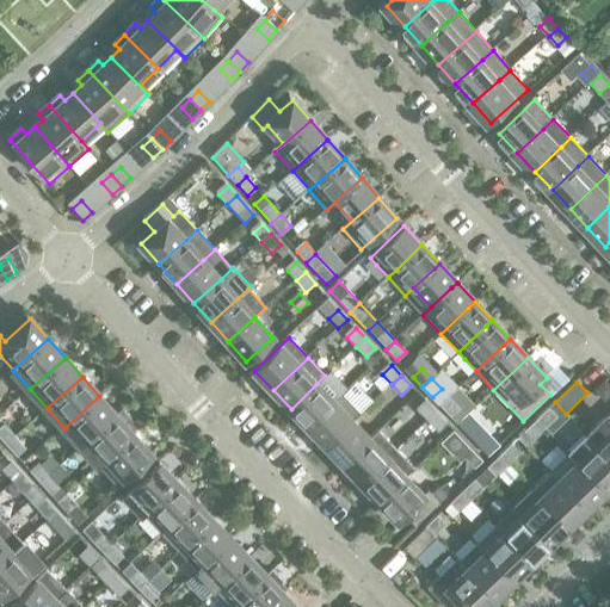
[(334,403),(316,384),(291,409),(308,427),(334,403)]
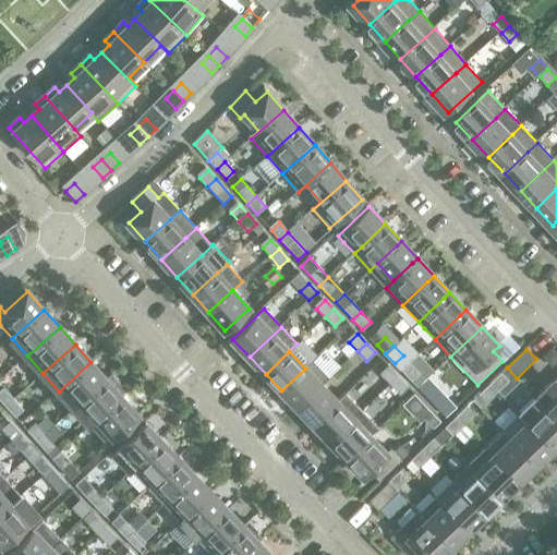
[(298,408),(322,385),(329,378),(313,361),(305,369),(281,390),(298,408)]
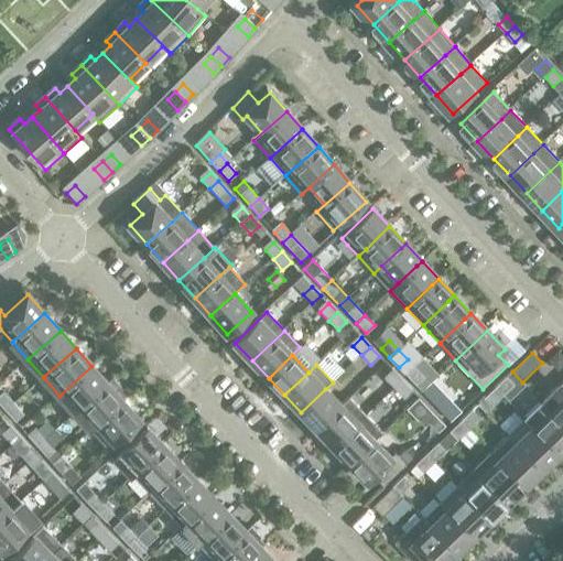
[(91,366),(60,396),(75,413),(108,384),(91,366)]
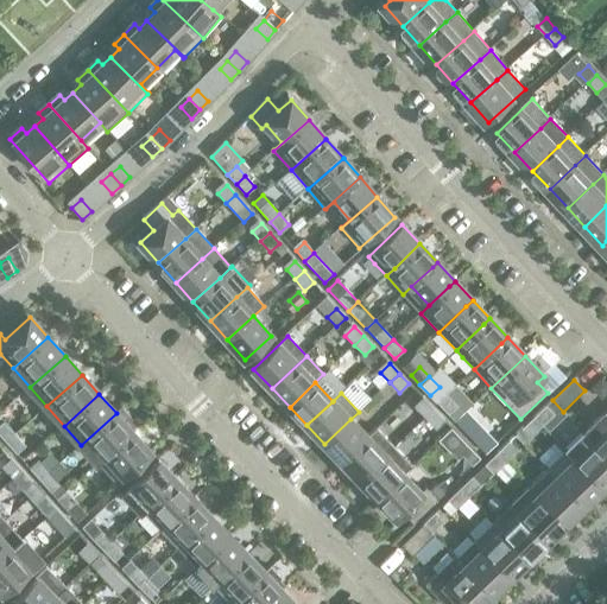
[(437,404),(447,413),(456,405),(447,395),(437,404)]
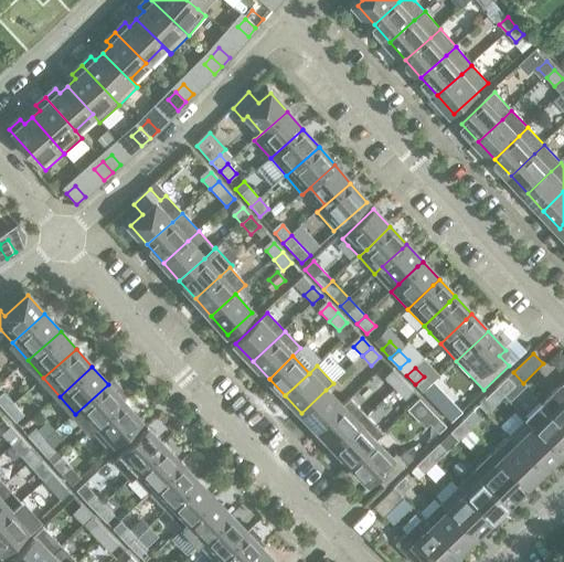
[(404,382),(395,373),(386,381),(395,390),(404,382)]
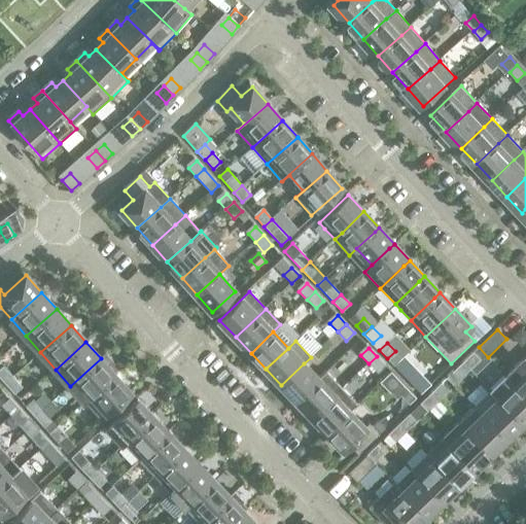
[(479,362),(471,354),(462,362),(470,371),(479,362)]
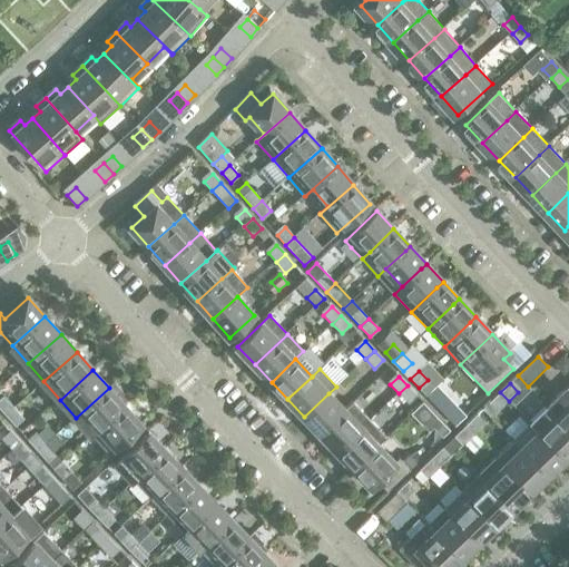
[(417,396),(408,385),(399,393),(408,403),(417,396)]
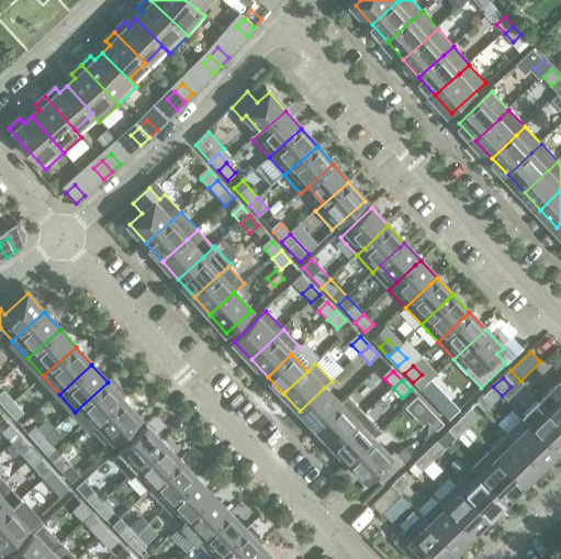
[(108,382),(75,412),(91,429),(123,401),(108,382)]
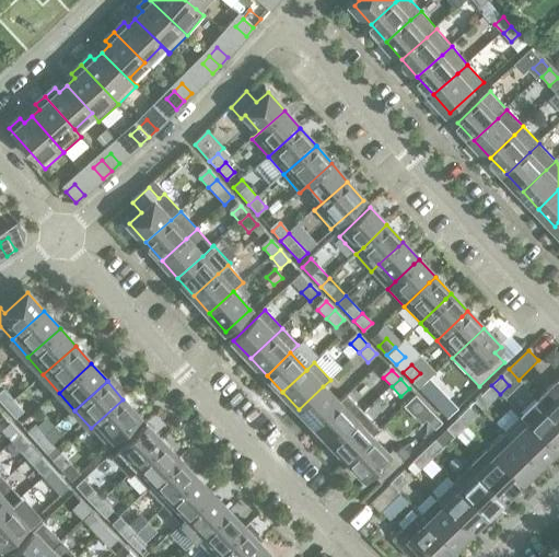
[(558,381),(539,401),(558,420),(558,381)]
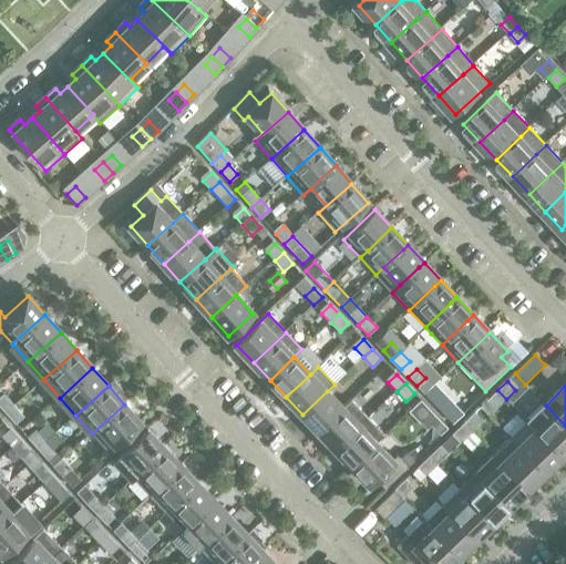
[(496,408),(506,399),(497,390),(480,408),(487,417),(496,408)]
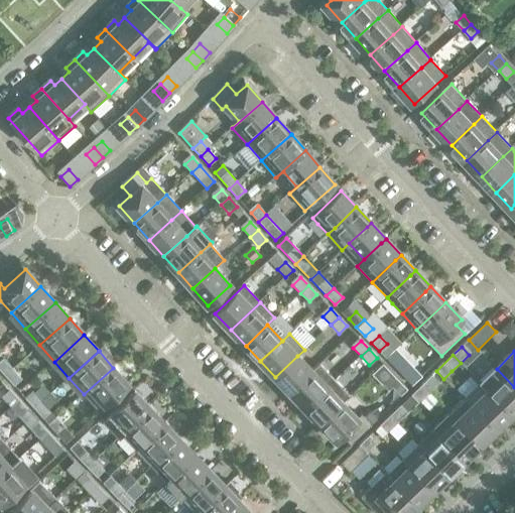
[(312,372),(297,356),(275,377),(290,392),(312,372)]
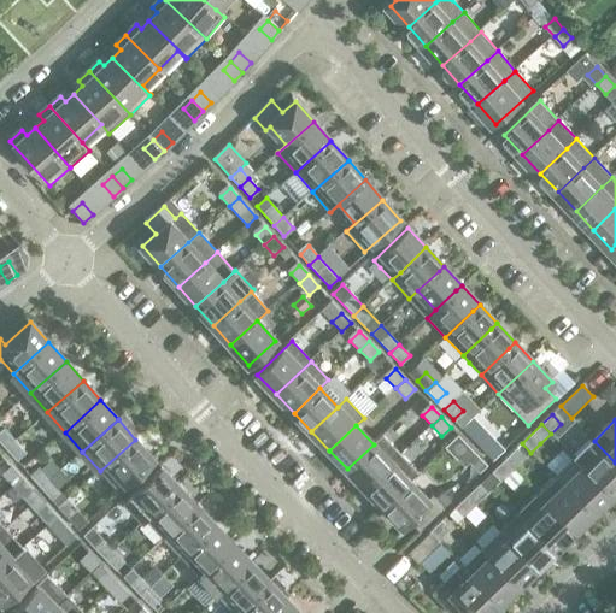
[(7,431),(0,436),(0,442),(6,449),(16,441),(7,431)]
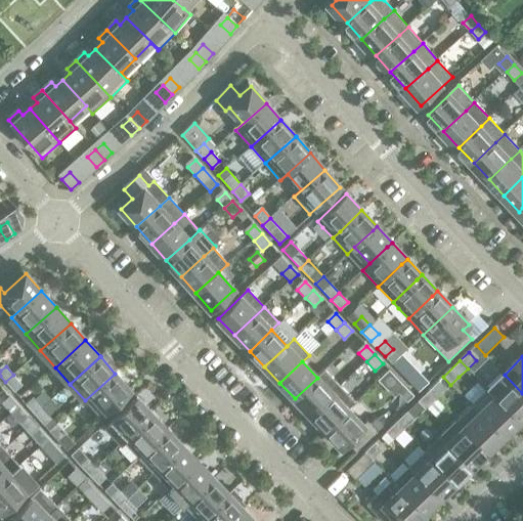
[(310,415),(340,387),(324,371),(317,378),(295,398),(310,415)]
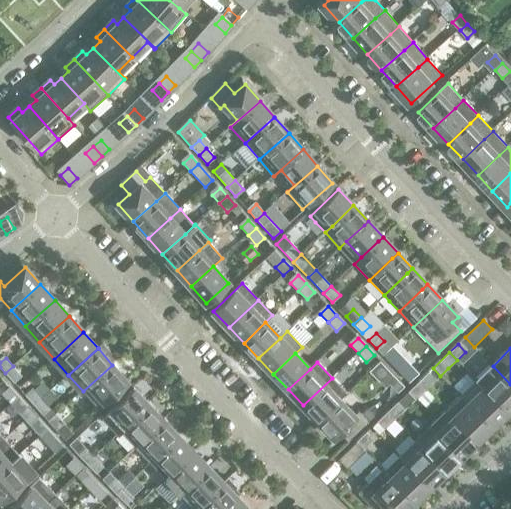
[(112,365),(83,391),(97,408),(127,381),(112,365)]
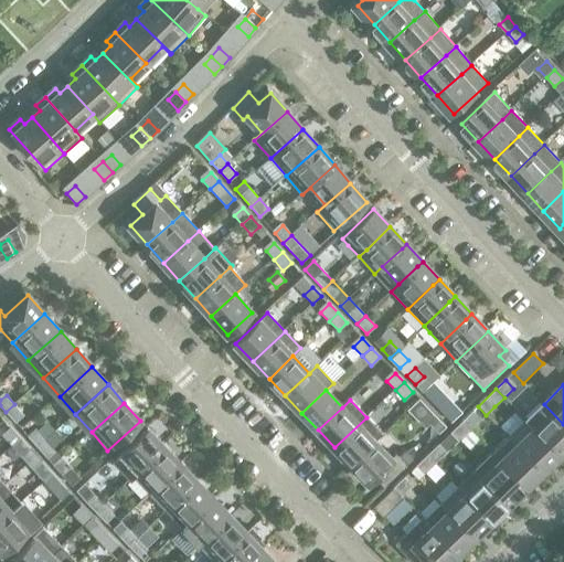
[(23,414),(14,404),(6,412),(14,422),(23,414)]
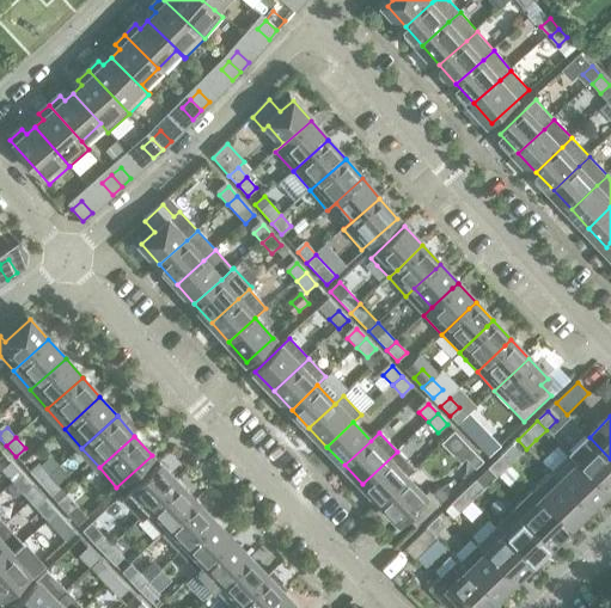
[(610,459),(590,437),(570,455),(605,491),(610,485),(610,459)]
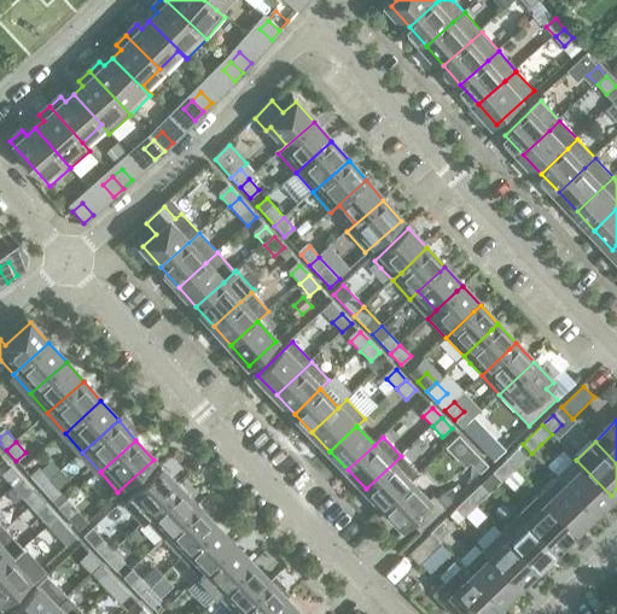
[(524,461),(531,454),(523,444),(505,462),(514,471),(524,461)]
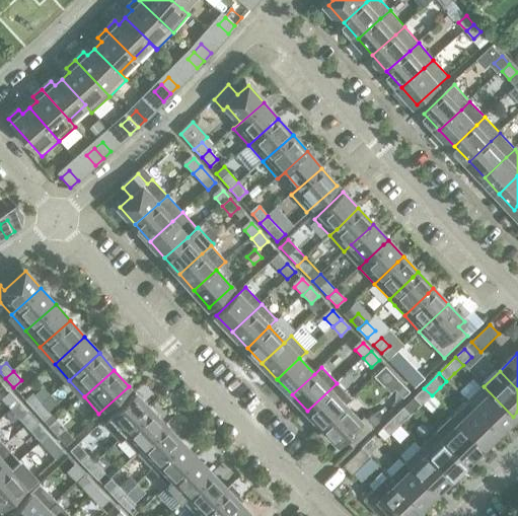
[(264,386),(276,401),(287,394),(275,378),(264,386)]
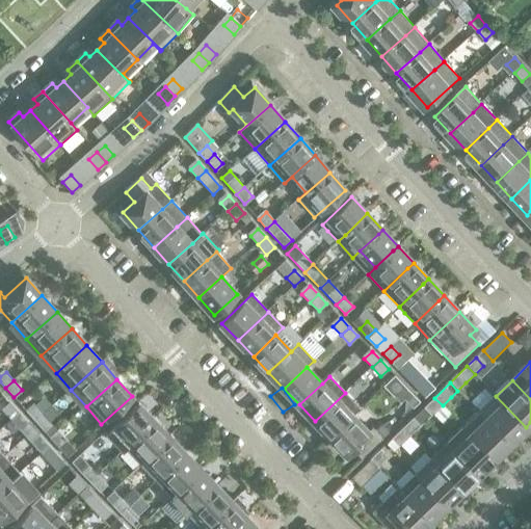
[(351,418),(353,416),(361,410),(345,393),(315,421),(330,438),(351,418)]
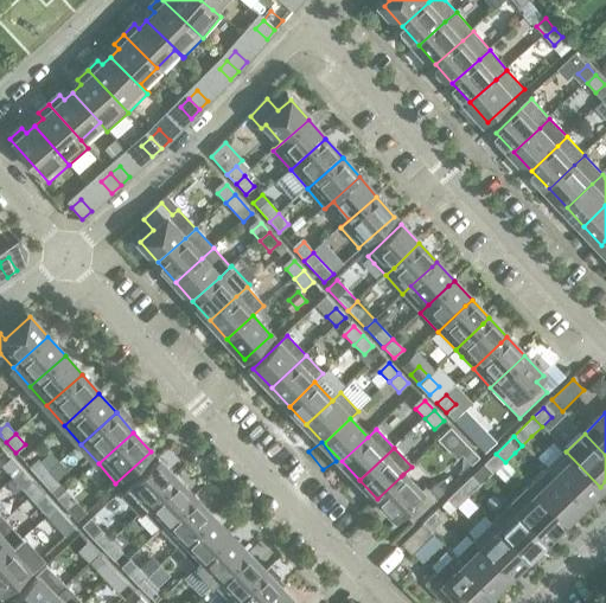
[(600,487),(566,451),(548,469),(582,505),(600,487)]
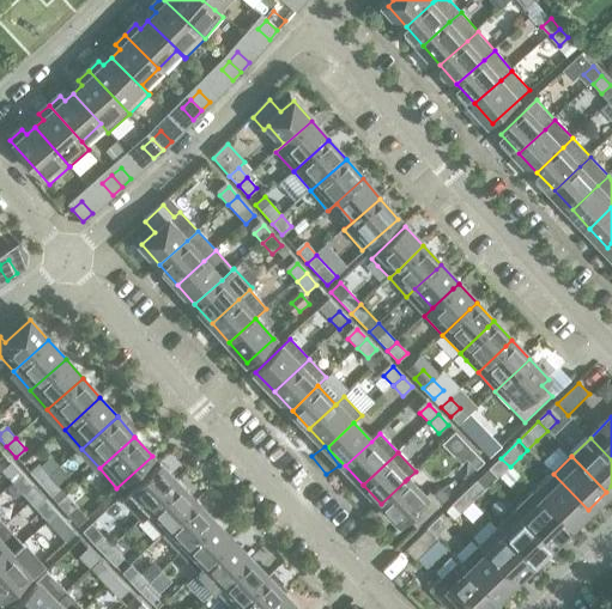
[(500,476),(510,467),(501,458),(491,467),(500,476)]
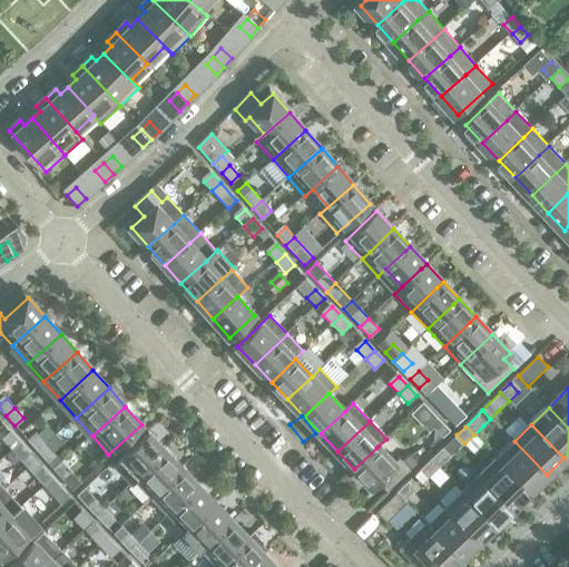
[(117,463),(135,481),(166,451),(148,432),(117,463)]
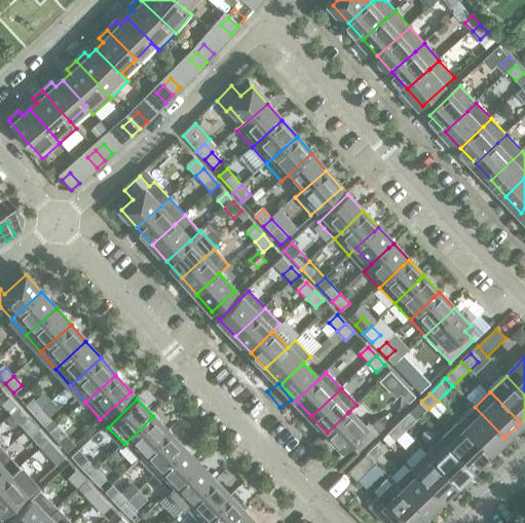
[(11,415),(20,408),(13,401),(5,408),(11,415)]
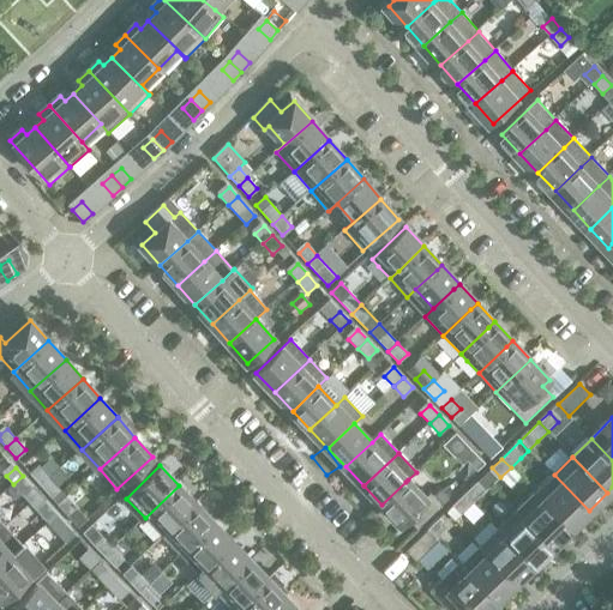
[(41,467),(32,476),(41,485),(50,477),(41,467)]
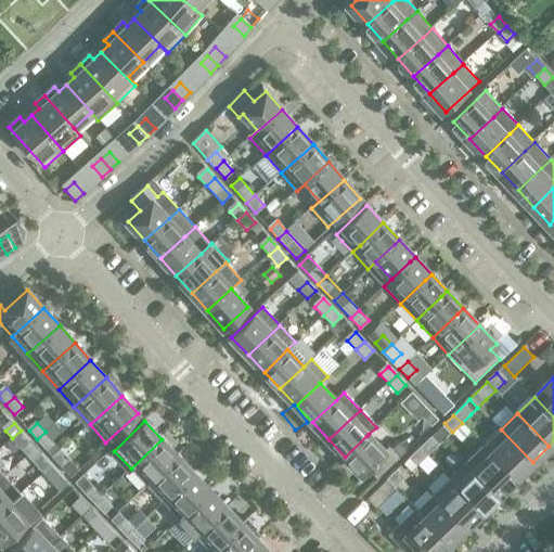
[(532,462),(501,429),(500,429),(507,437),(491,453),(515,478),(532,462)]
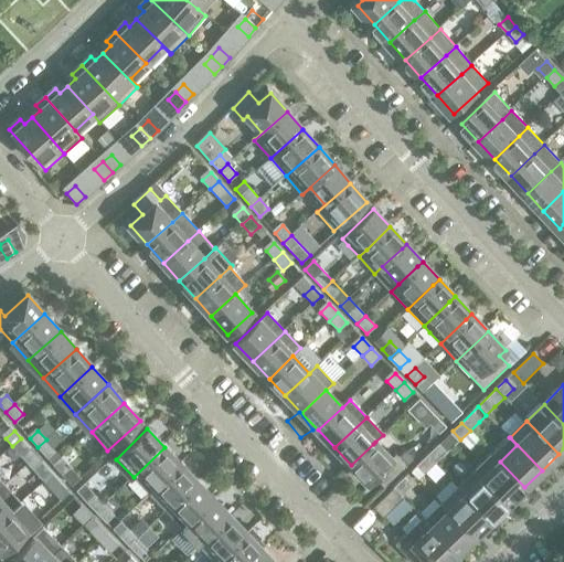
[(31,451),(21,438),(12,446),(22,458),(31,451)]
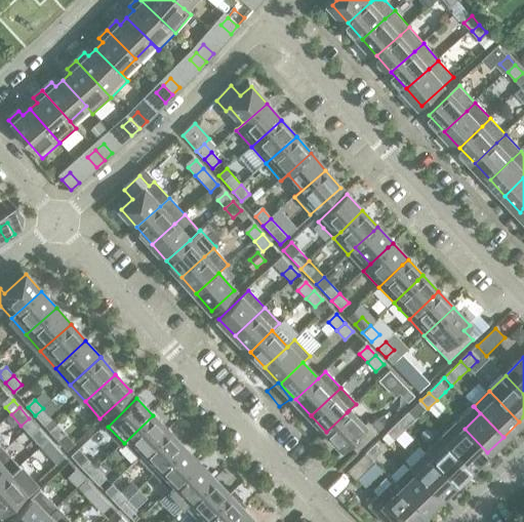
[(51,417),(43,408),(35,415),(43,425),(51,417)]
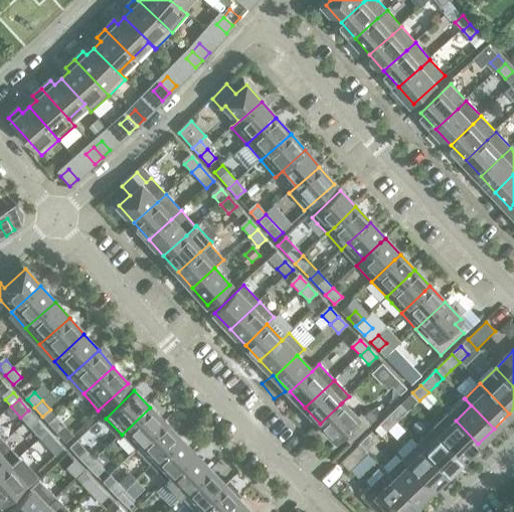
[(357,418),(342,402),(340,404),(320,423),(336,440),(341,435),(350,444),(370,424),(360,414),(360,415),(357,418)]
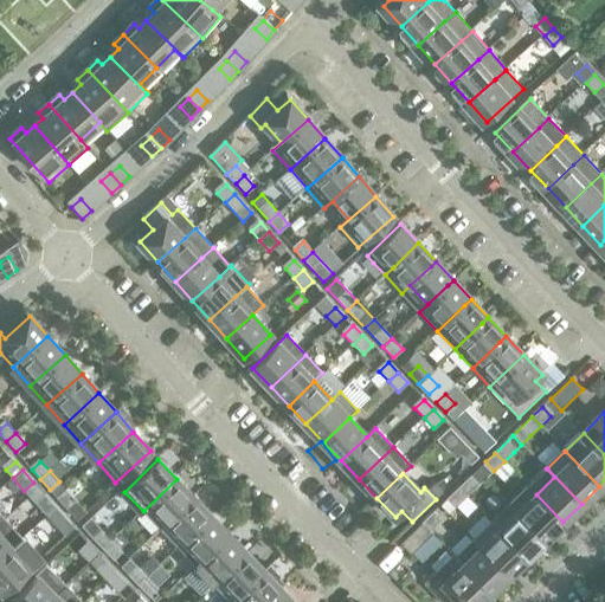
[(477,487),(469,478),(458,489),(468,497),(477,487)]
